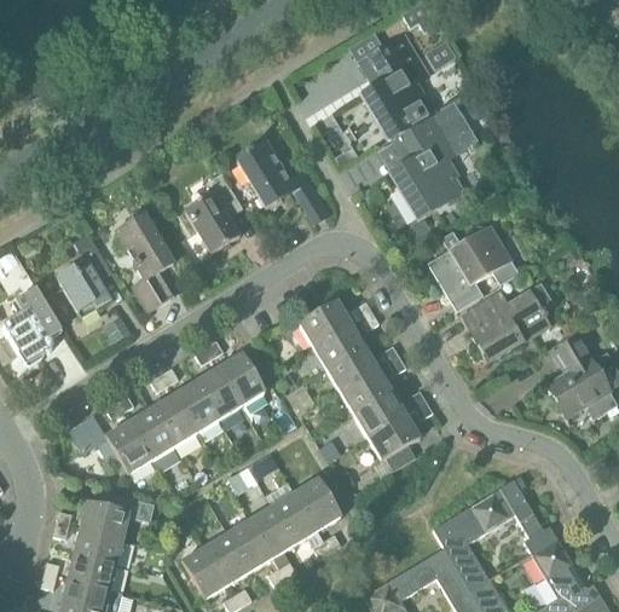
[(420,22),(424,32),(437,24),(423,1),(403,13),(411,27),(420,22)]
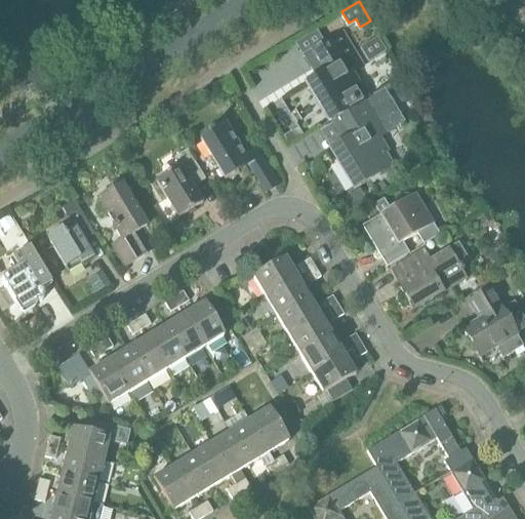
[(373,86),(367,90),(354,68),(363,62),(342,28),(304,51),(311,65),(322,58),(327,67),(307,80),(329,117),(339,111),(375,89),(373,86)]
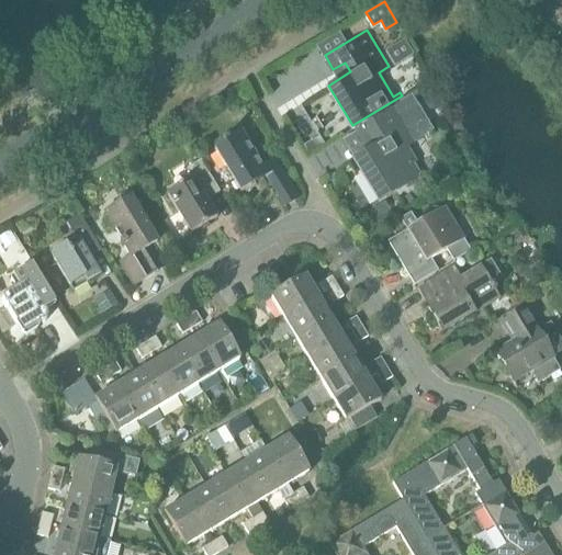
[(385,46),(395,61),(414,51),(404,35),(385,46)]
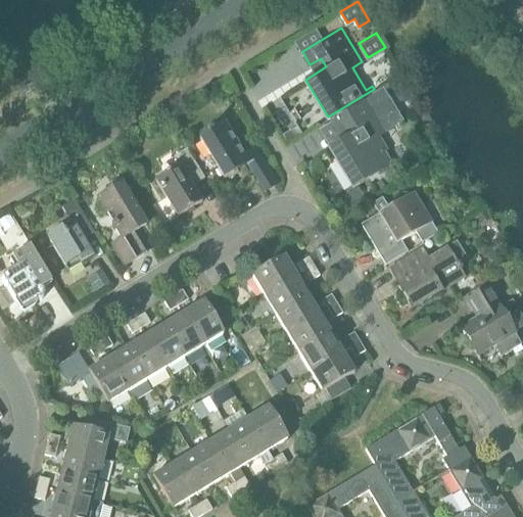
[(374,89),(338,110),(351,132),(330,144),(353,183),(390,160),(383,148),(387,146),(377,131),(394,121),(374,89)]
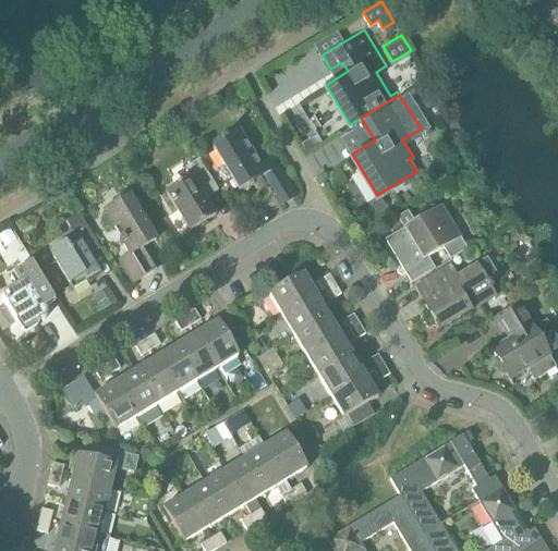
[(264,171),(282,200),(296,193),(271,152),(258,161),(237,126),(211,143),(239,186),(264,171)]
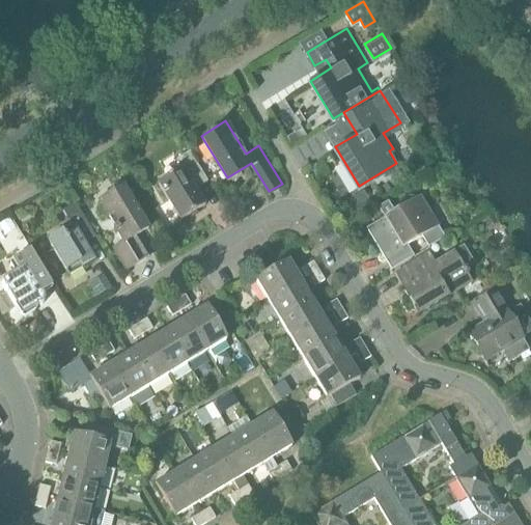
[(306,133),(301,125),(286,133),(291,141),(306,133)]
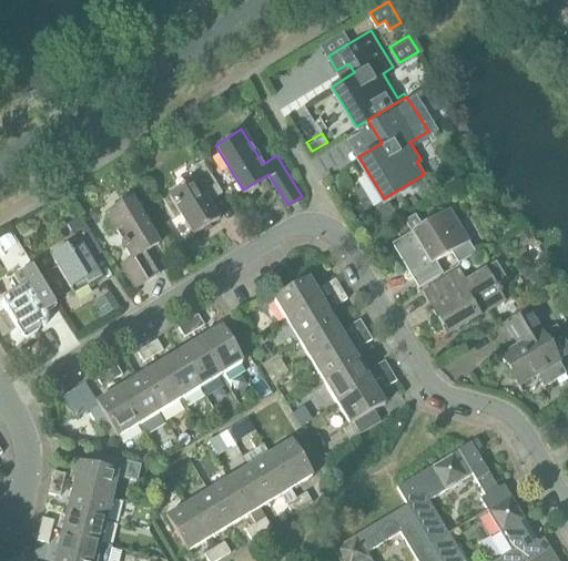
[(222,191),(203,159),(189,167),(195,177),(169,193),(192,231),(220,214),(210,199),(222,191)]
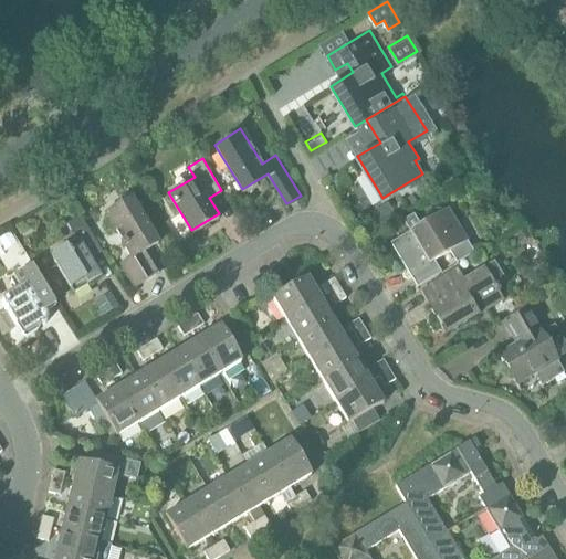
[(418,198),(412,189),(405,194),(410,202),(418,198)]
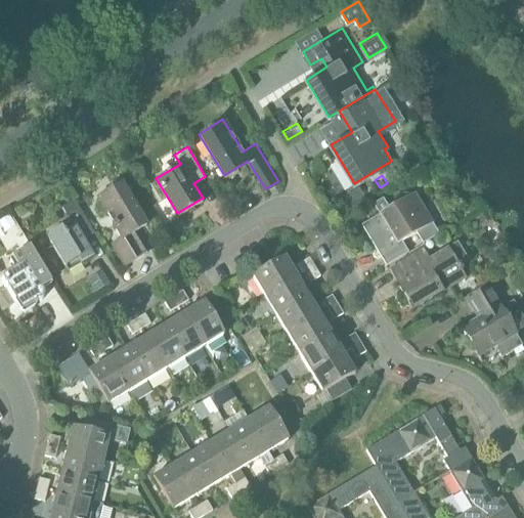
[(145,250),(133,229),(145,222),(121,180),(97,195),(122,235),(112,241),(124,262),(145,250)]
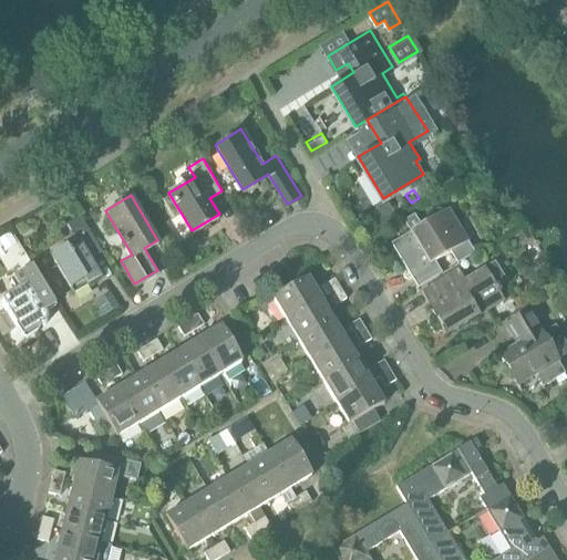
[(373,208),(375,213),(367,218),(372,227),(397,211),(388,198),(373,208)]
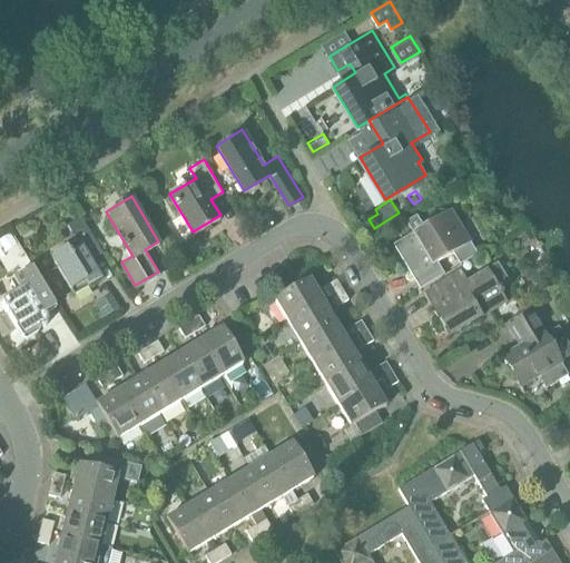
[(479,249),(451,206),(424,223),(418,210),(408,217),(415,228),(394,242),(421,285),(444,270),(438,259),(453,250),(460,262),(479,249)]
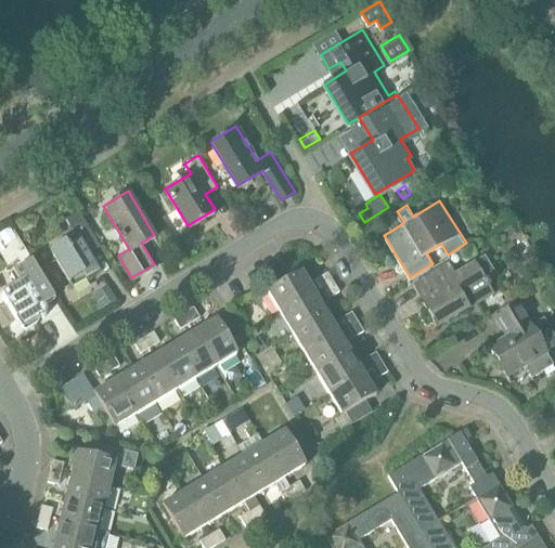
[(66,214),(71,222),(75,231),(50,245),(72,283),(98,268),(88,249),(100,243),(79,207),(66,214)]
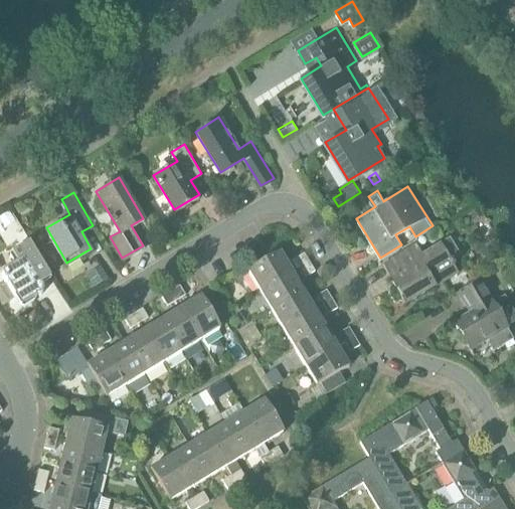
[(472,217),(479,213),(473,205),(467,210),(472,217)]
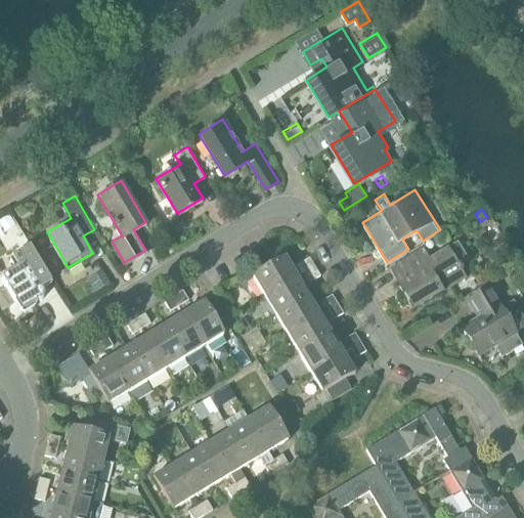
[(457,239),(447,245),(430,256),(424,246),(390,267),(415,307),(467,274),(460,263),(469,257),(457,239)]
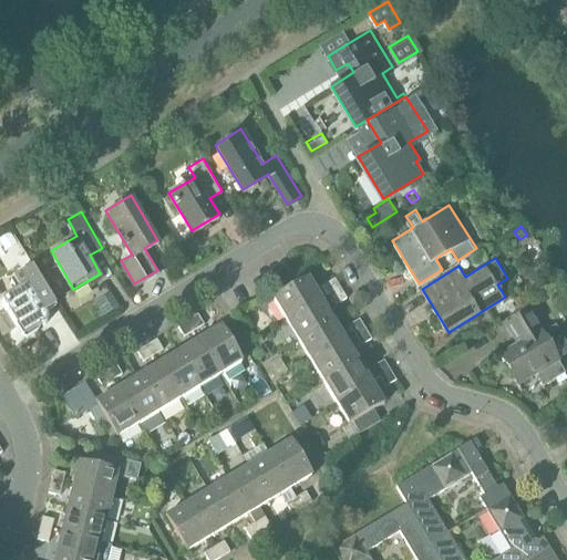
[(3,298),(19,324),(23,331),(24,332),(26,332),(38,324),(41,320),(43,320),(47,318),(49,315),(49,312),(44,307),(55,299),(31,261),(13,270),(12,273),(12,277),(17,284),(3,292),(2,294),(3,298)]
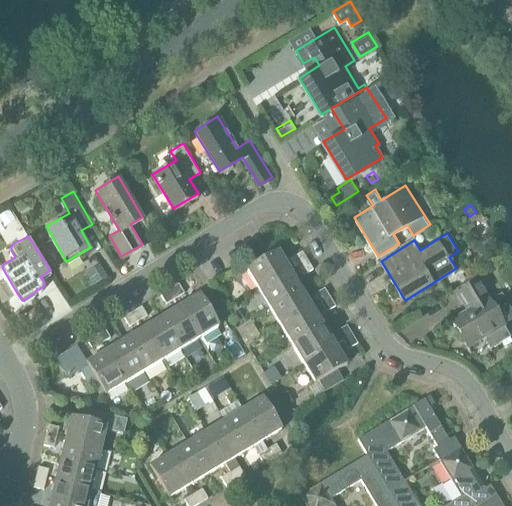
[(295,265),(298,263),(307,257),(301,247),(289,255),(295,265)]
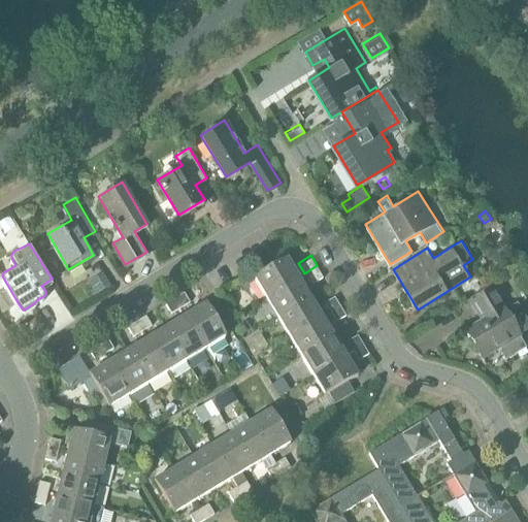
[(266,297),(298,276),(286,256),(253,276),(266,297)]
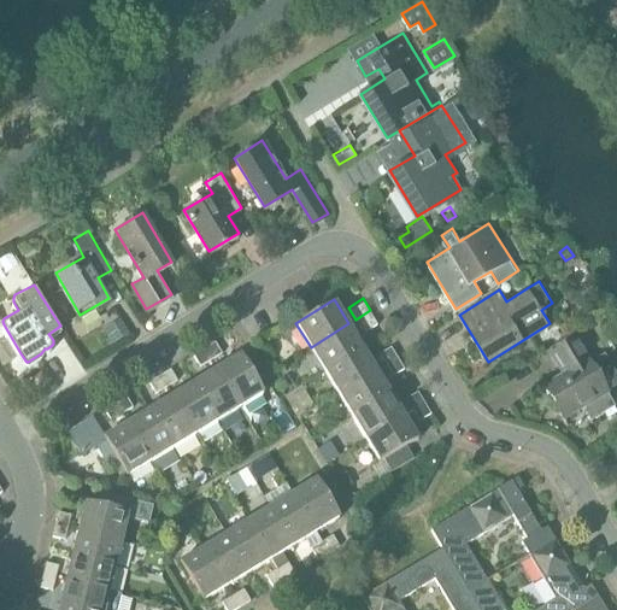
[(377,322),(370,310),(359,317),(366,328),(377,322)]
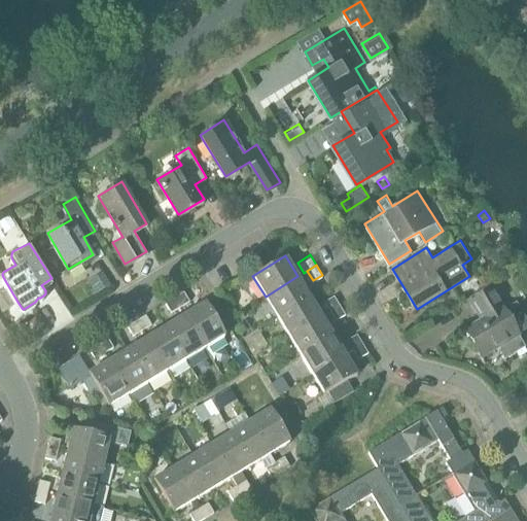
[(111,281),(103,268),(88,278),(96,290),(111,281)]
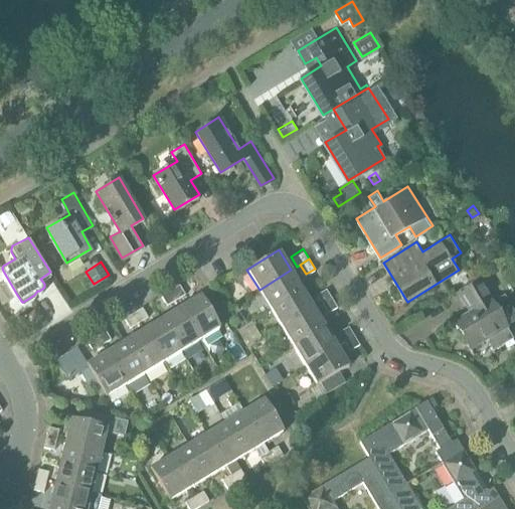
[(291,270),(260,290),(271,308),(302,289),(291,270)]
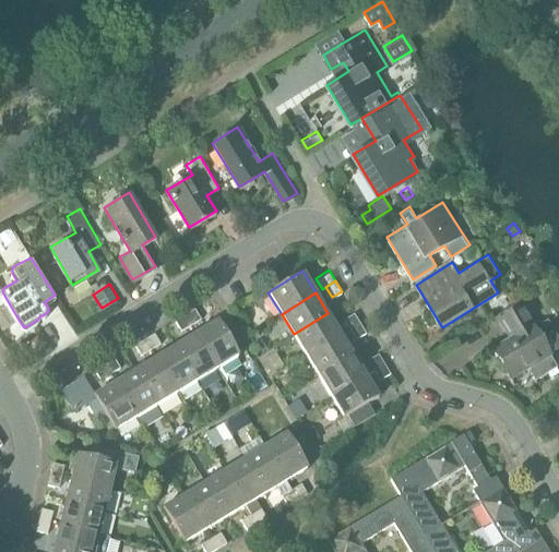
[(495,347),(512,375),(530,364),(537,378),(558,362),(551,350),(534,323),(535,322),(523,303),(501,318),(508,328),(519,322),(523,328),(495,347)]
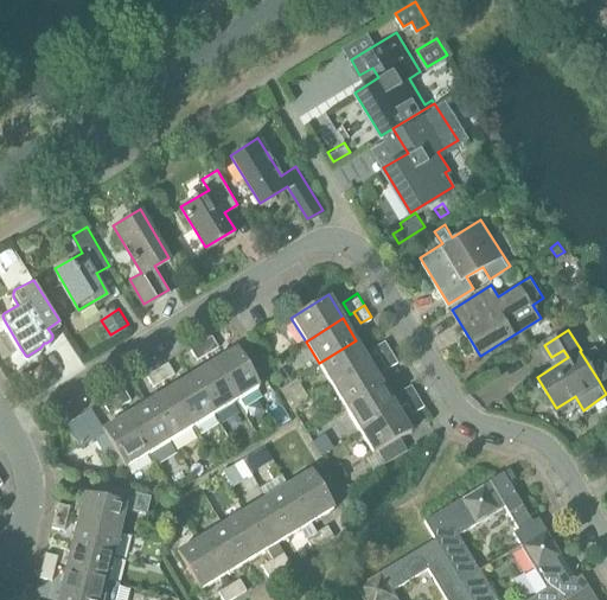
[(200,339),(208,350),(218,343),(211,332),(200,339)]
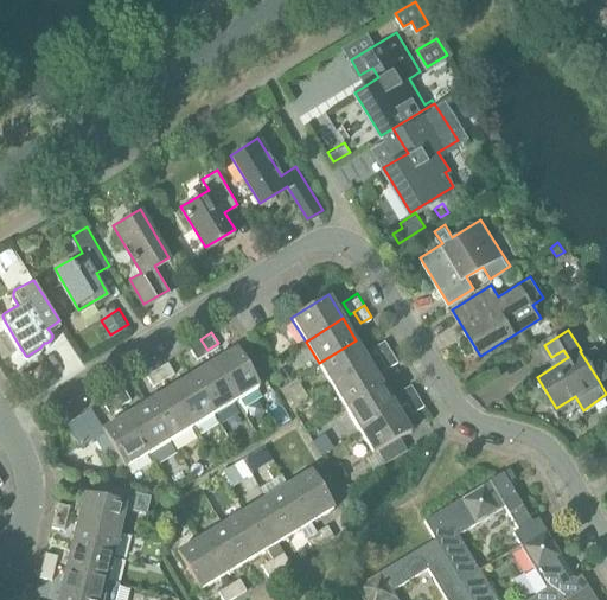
[(379,355),(390,348),(384,337),(374,344),(379,355)]
